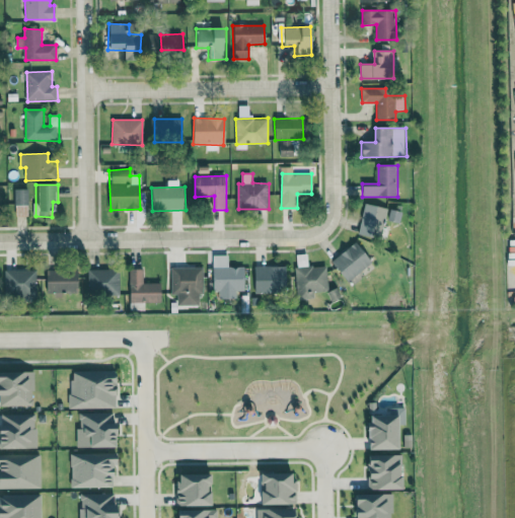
[(30,216),(29,189),(16,190),(17,216),(30,216)]
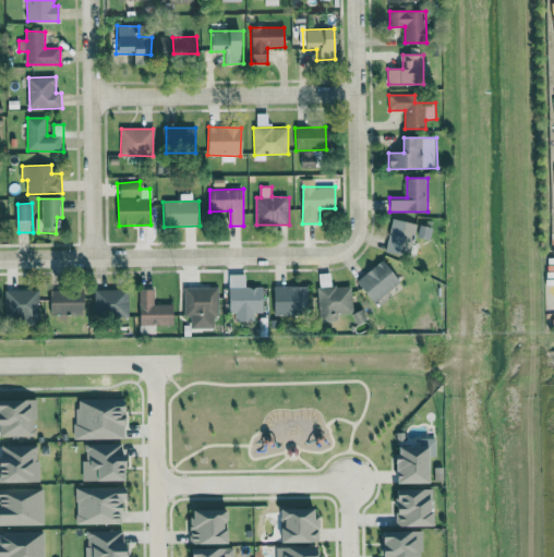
[(410,257),(419,226),(394,219),(386,251),(410,257)]
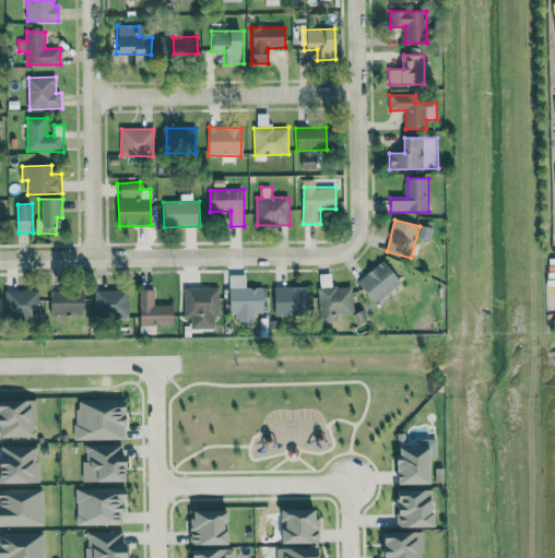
[(420,238),(433,241),(436,229),(422,226),(420,238)]
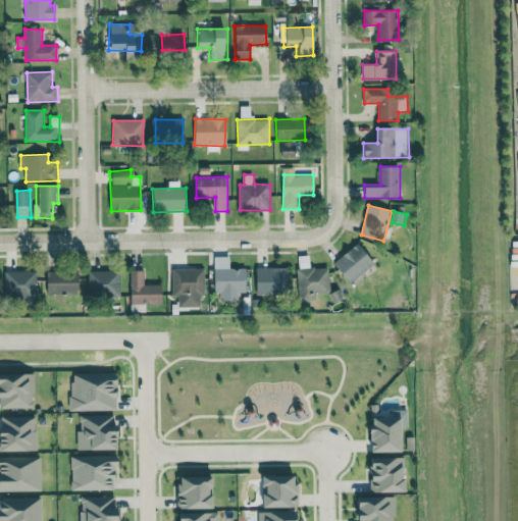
[(350,284),(374,265),(358,244),(332,263),(350,284)]
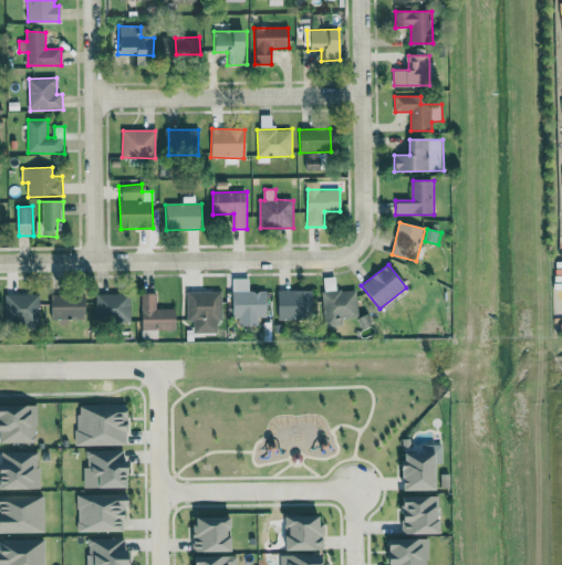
[(267,317),(267,292),(250,292),(250,279),(232,279),(233,318),(267,317)]
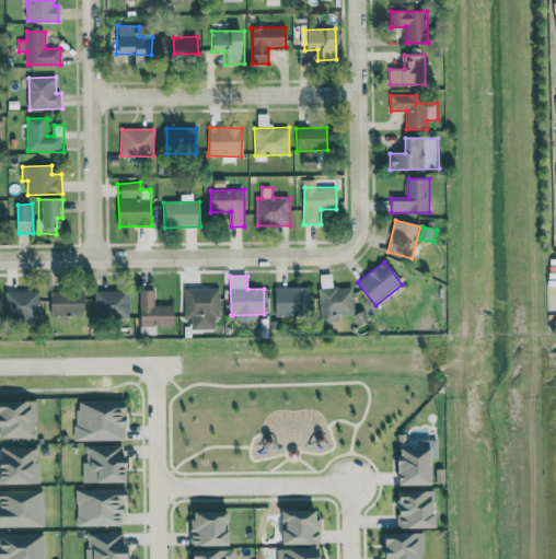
[(275,315),(308,316),(309,288),(275,288),(275,315)]
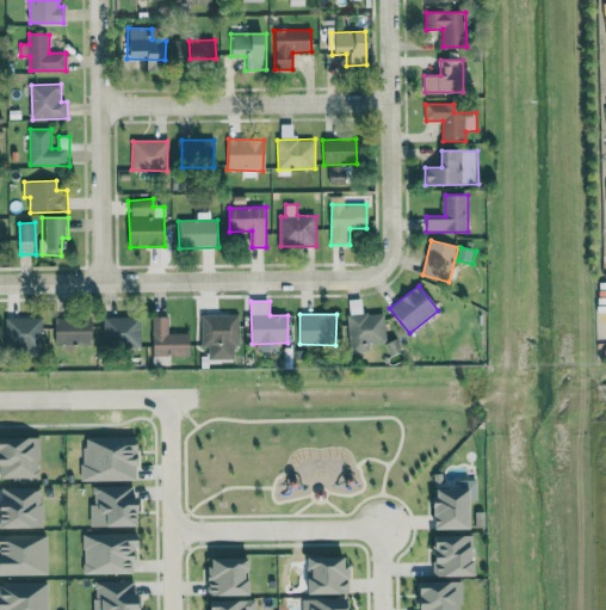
[(387,344),(385,314),(348,315),(350,353),(370,353),(370,344),(387,344)]
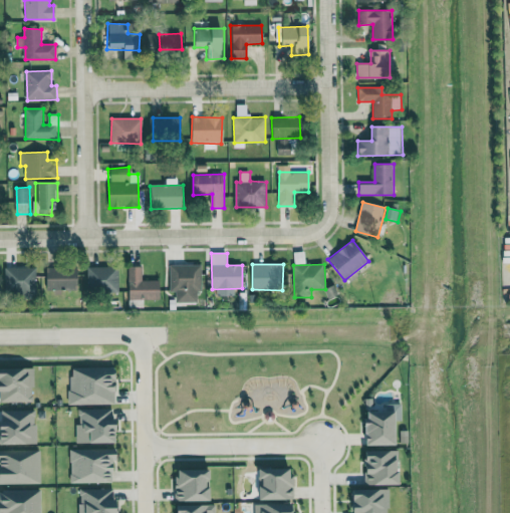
[(198,302),(198,291),(202,291),(202,265),(170,266),(170,292),(177,292),(177,303),(198,302)]
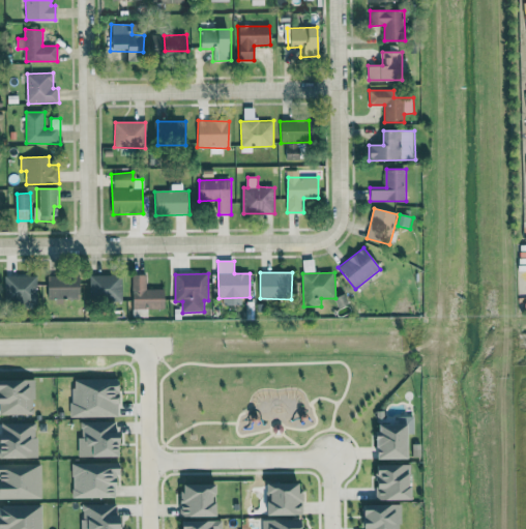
[(78,300),(79,276),(48,275),(47,299),(78,300)]
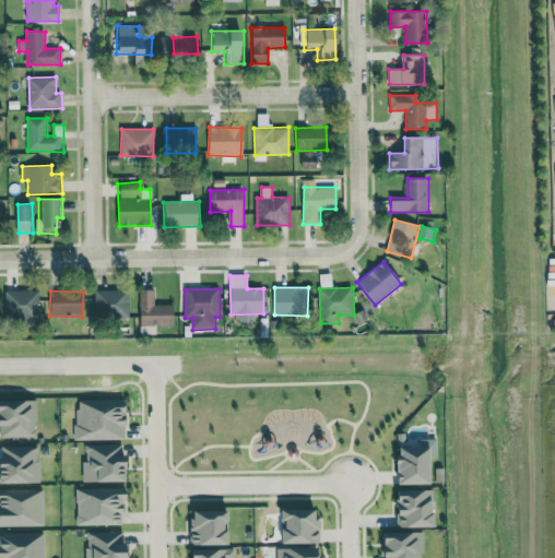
[(95,292),(96,320),(129,319),(129,291),(95,292)]
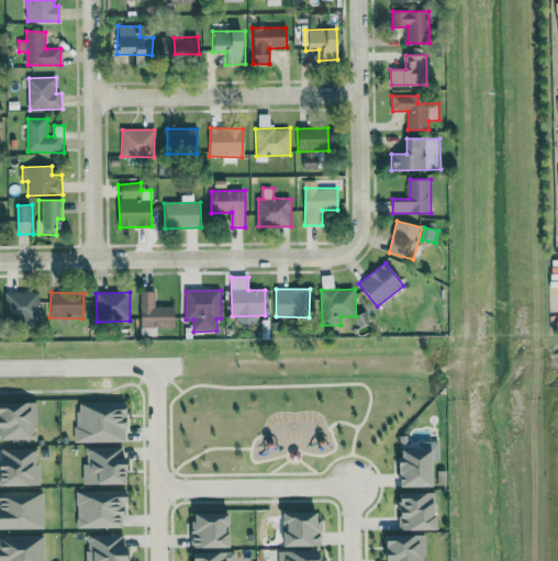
[(141,292),(141,328),(174,328),(174,306),(156,307),(155,292),(141,292)]
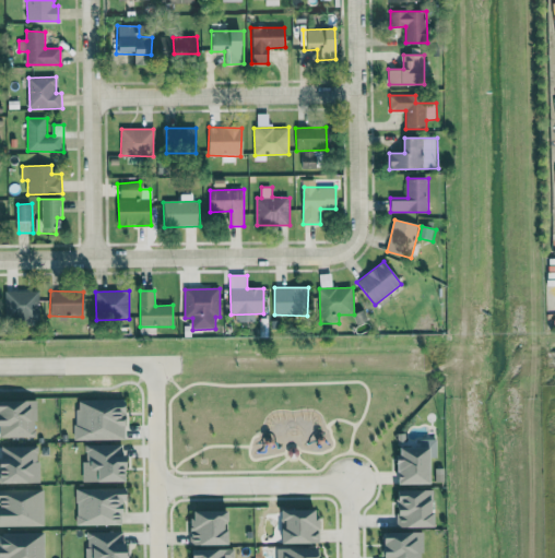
[(39,293),(6,292),(4,320),(39,320),(39,293)]
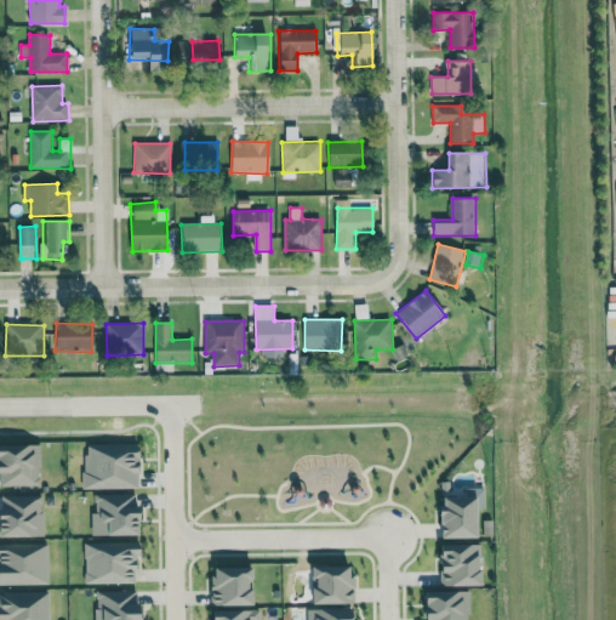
[(40,444),(0,444),(0,485),(40,485),(40,444)]
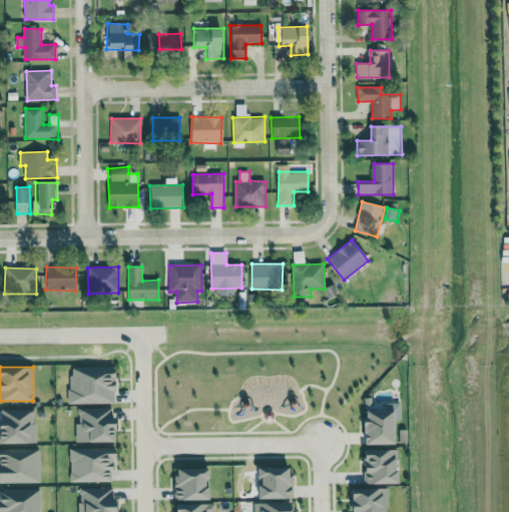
[(115,403),(114,367),(68,368),(69,404),(115,403)]
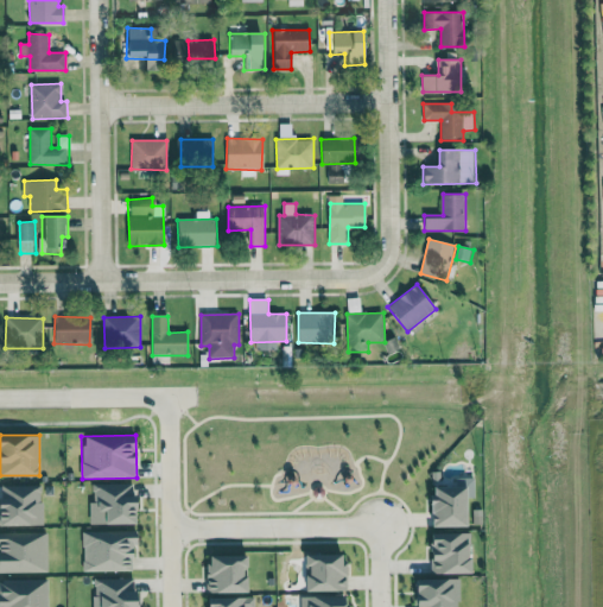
[(426,528),(463,526),(462,498),(474,498),(474,479),(454,479),(454,486),(429,487),(430,497),(425,497),(426,528)]
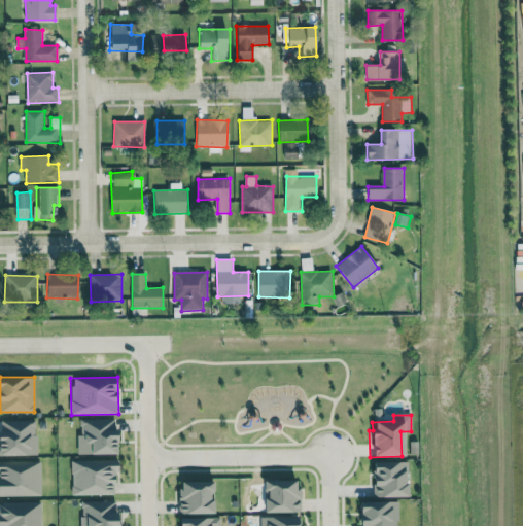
[(113,455),(113,441),(120,441),(120,431),(114,431),(115,420),(81,419),(81,435),(77,435),(77,454),(113,455)]
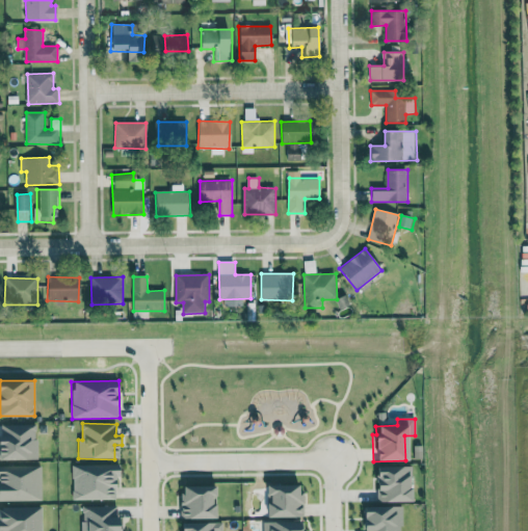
[(0,460),(37,459),(36,424),(0,426),(1,441),(0,441),(0,460)]
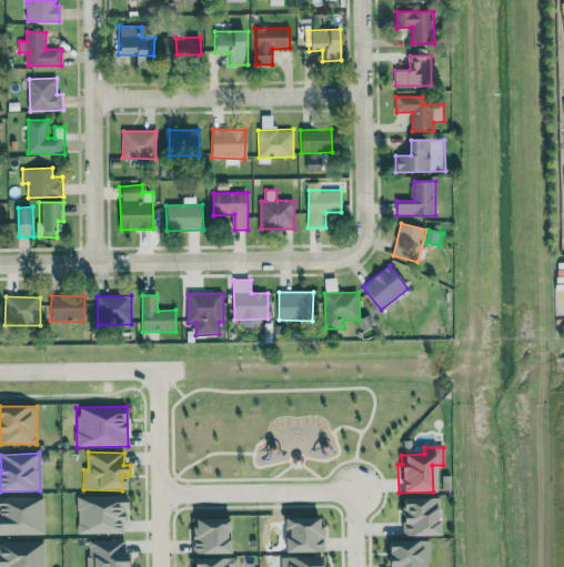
[(123,534),(122,512),(126,512),(126,496),(78,497),(79,535),(123,534)]
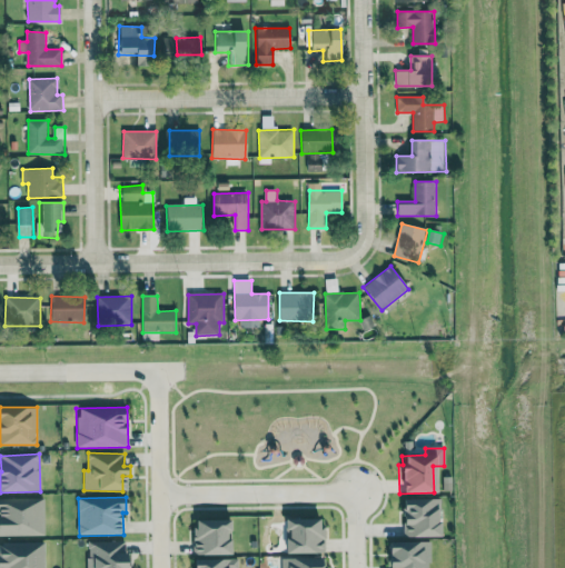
[(45,499),(0,499),(0,536),(45,536),(45,499)]
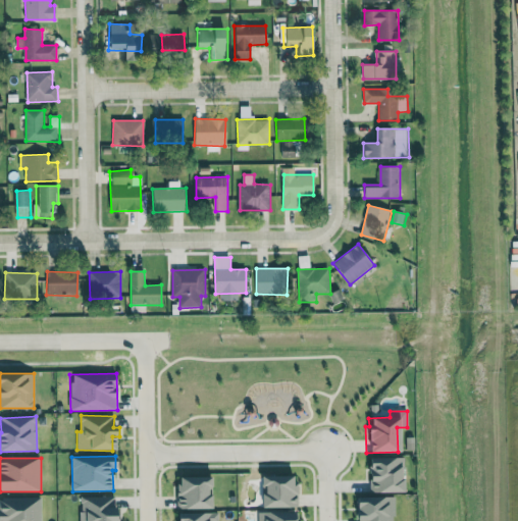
[(401,492),(401,467),(404,467),(404,458),(365,458),(366,482),(370,482),(370,492),(401,492)]
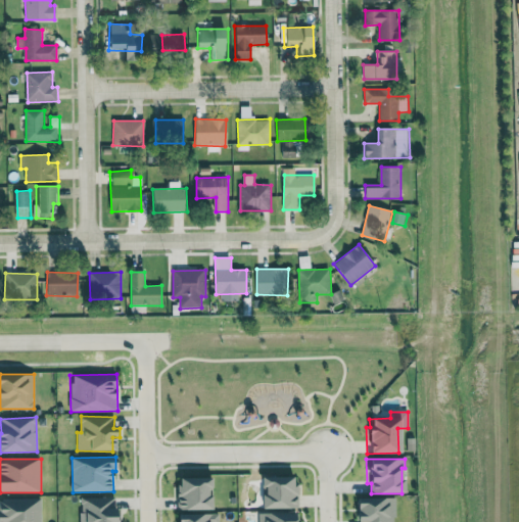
[(210,510),(209,477),(175,478),(176,510),(210,510)]
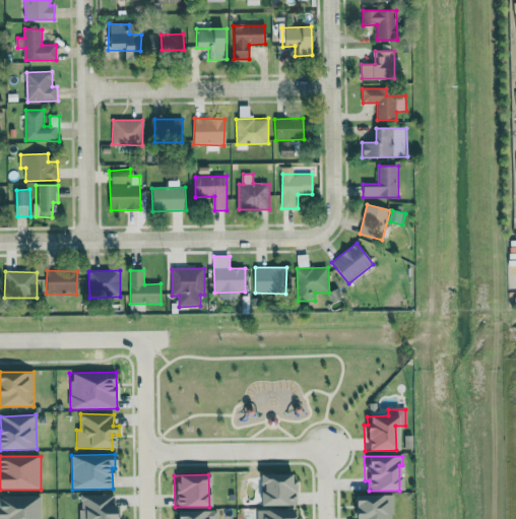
[(259,506),(295,506),(295,483),(287,483),(287,474),(257,474),(257,483),(258,483),(259,506)]
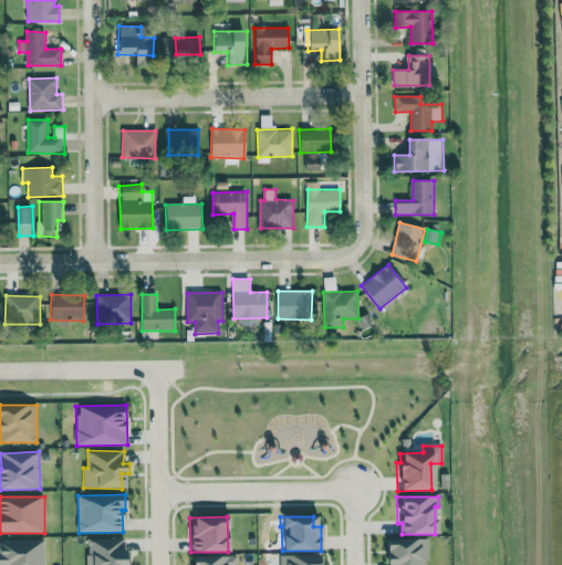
[(125,564),(125,540),(87,539),(86,564),(125,564)]
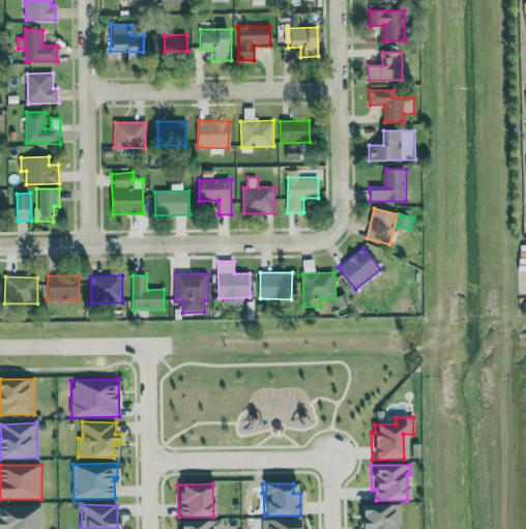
[(40,528),(41,506),(0,505),(0,528),(40,528)]
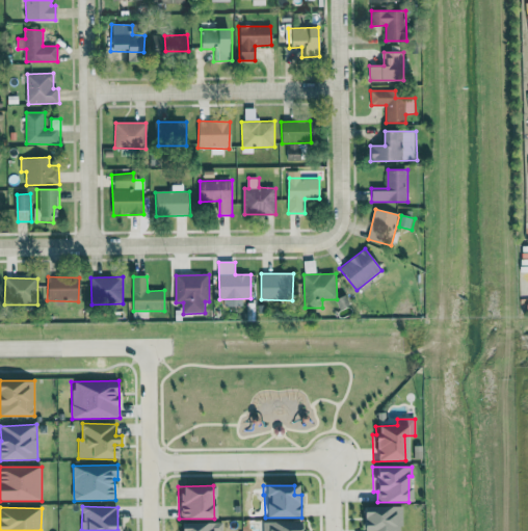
[(401,530),(401,507),(359,507),(360,530),(401,530)]
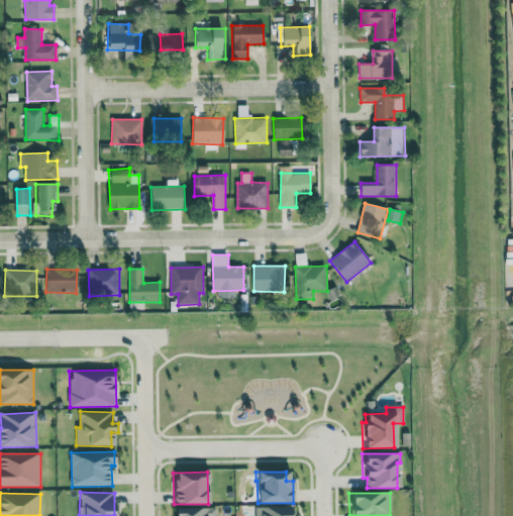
[(291,515),(292,507),(257,508),(257,515),(291,515)]
